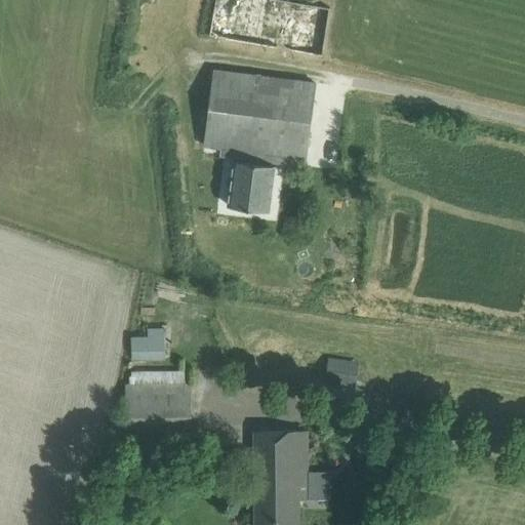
[(287,0),(216,0),(210,35),(323,54),(330,7),(287,0)]
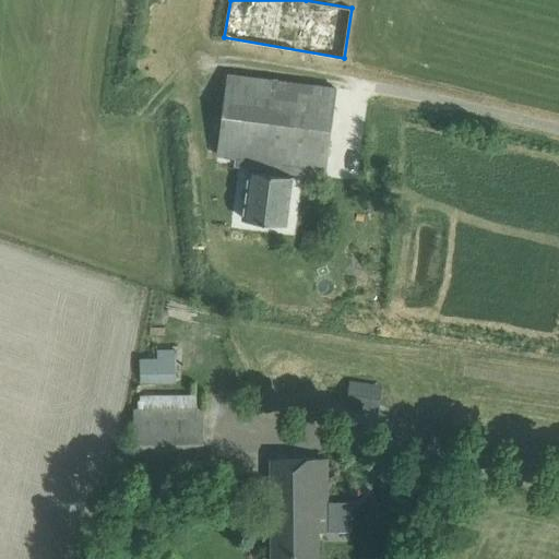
[(218,153),(265,159),(284,162),(326,167),(336,87),(228,74),(218,153)]
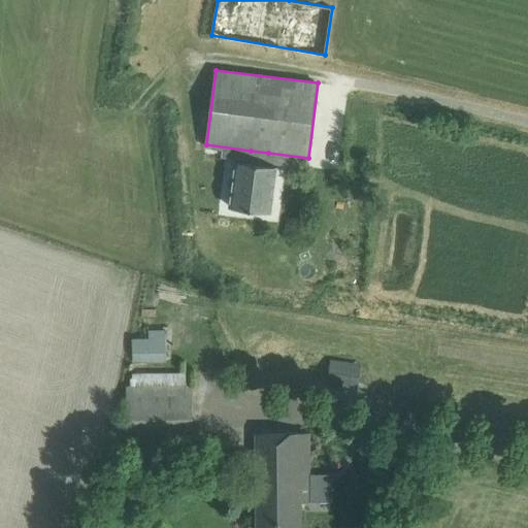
[(230,206),(270,211),(276,166),(267,165),(268,153),(251,151),(249,163),(236,161),(230,206)]
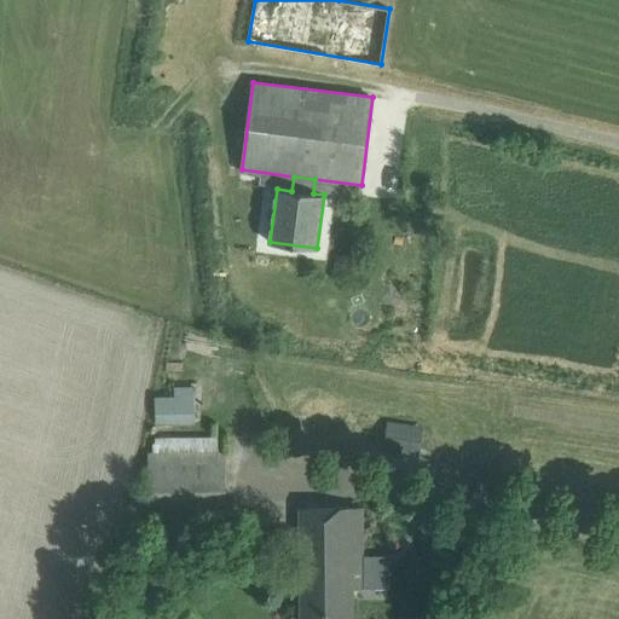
[(156,423),(196,421),(195,385),(174,385),(175,394),(155,394),(156,423)]
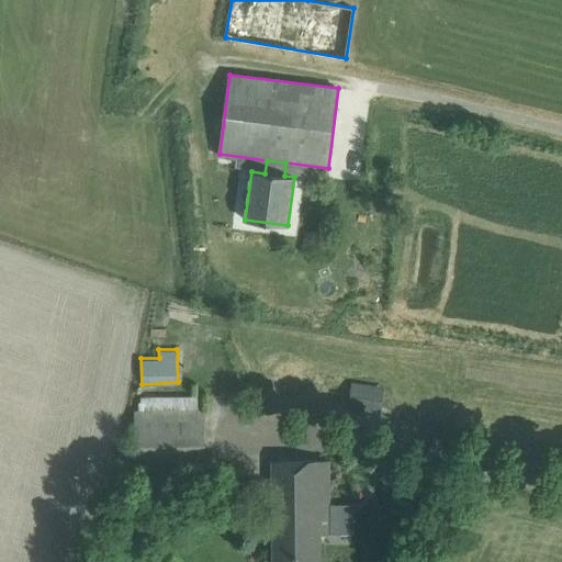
[(348,407),(374,411),(378,386),(351,383),(348,407)]
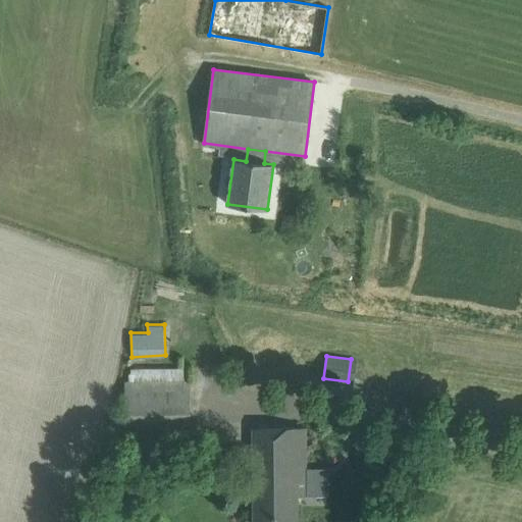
[(191,381),(185,381),(184,368),(132,368),(132,381),(125,382),(125,444),(191,442),(191,381)]
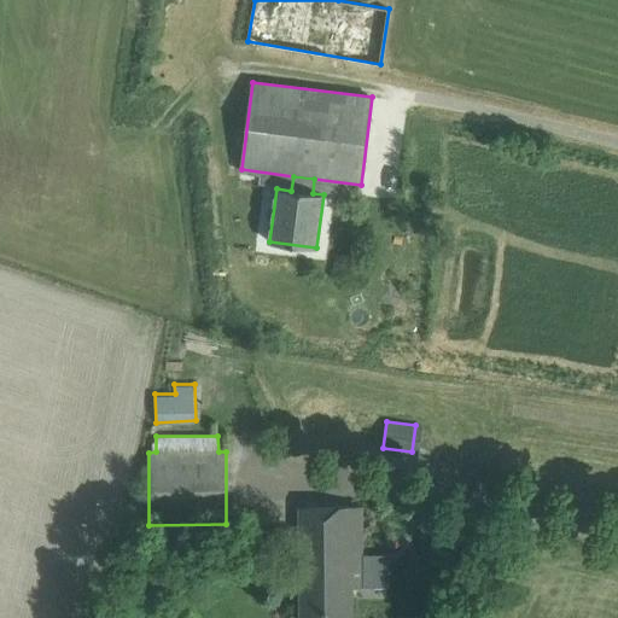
[(362,586),(362,506),(303,506),(303,617),(353,617),(354,586),(362,586)]
